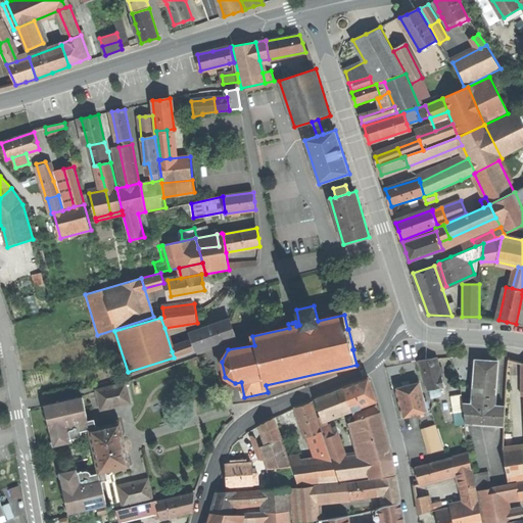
[(190,335),(193,342),(196,350),(235,336),(229,321),(217,325),(190,335)]
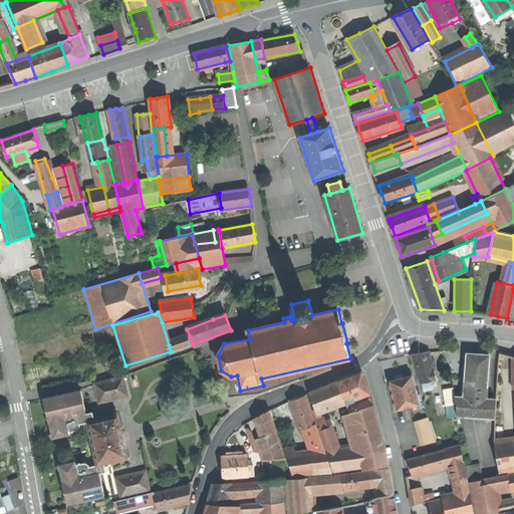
[(190,336),(169,345),(171,351),(193,344),(190,336)]
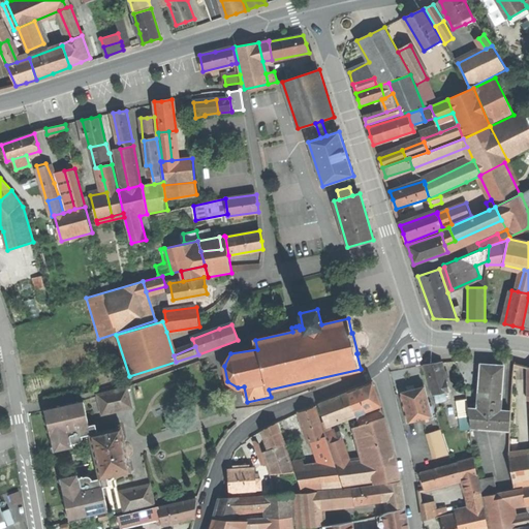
[(426,365),(433,395),(448,391),(441,362),(432,364),(426,365)]
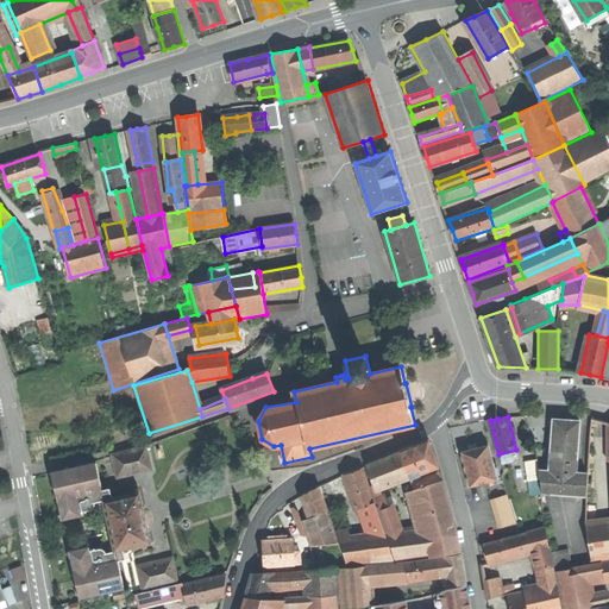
[(553,419),(550,471),(578,473),(581,421),(567,420),(553,419)]
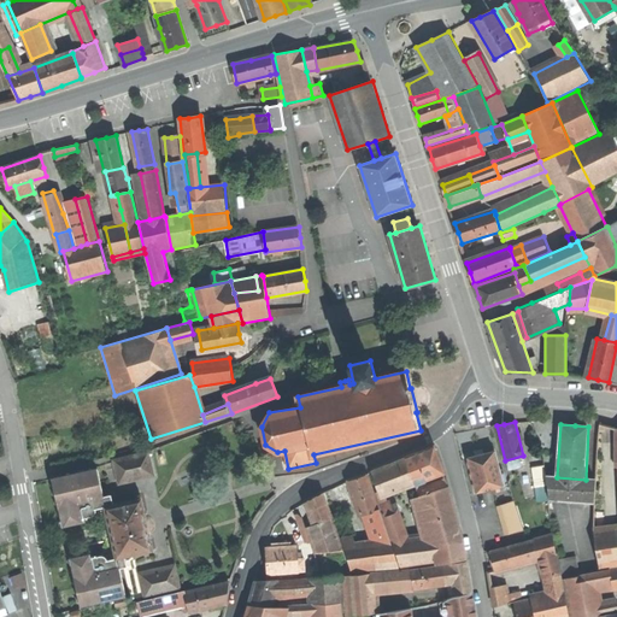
[(415,481),(421,495),(448,486),(434,446),(419,452),(406,457),(406,458),(415,481)]
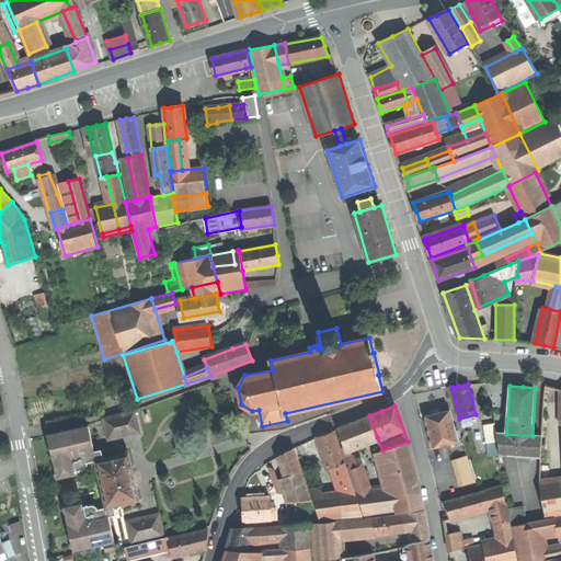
[(428,433),(433,448),(458,441),(456,431),(455,427),(450,410),(424,416),(428,433)]
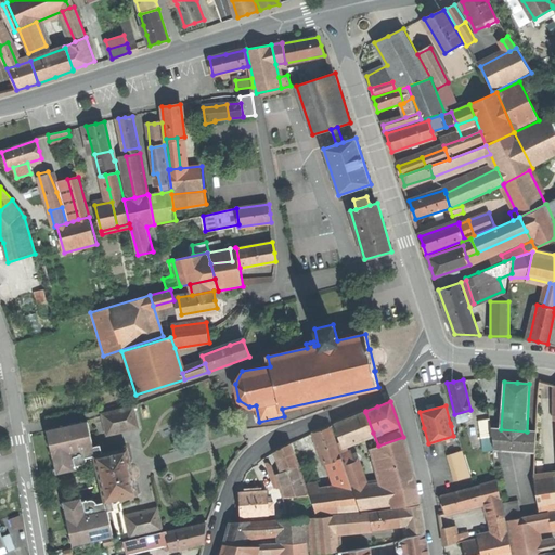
[(103,414),(107,435),(138,427),(133,408),(103,414)]
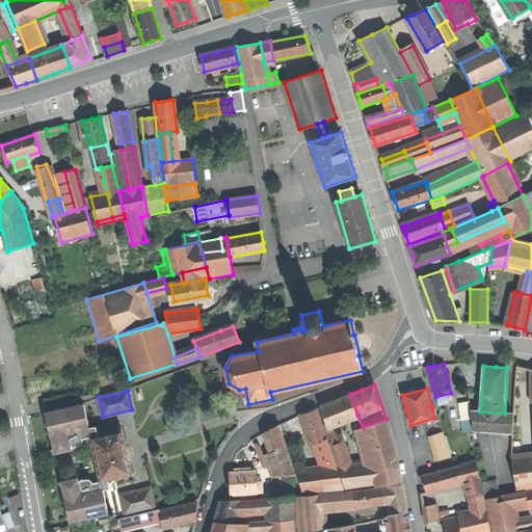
[(334,401),(321,406),(328,426),(357,415),(350,395),(334,401)]
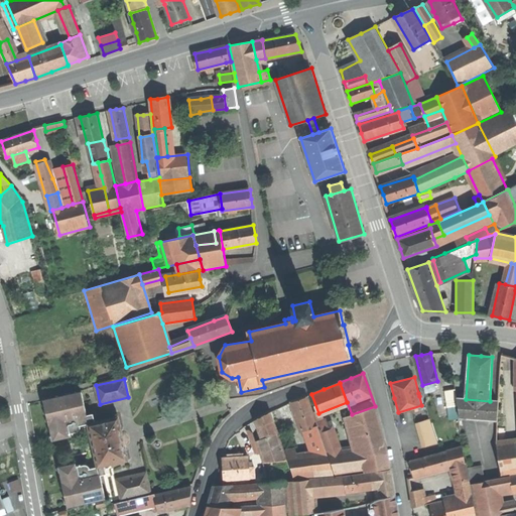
[(446,390),(449,406),(459,404),(457,399),(456,389),(446,390)]
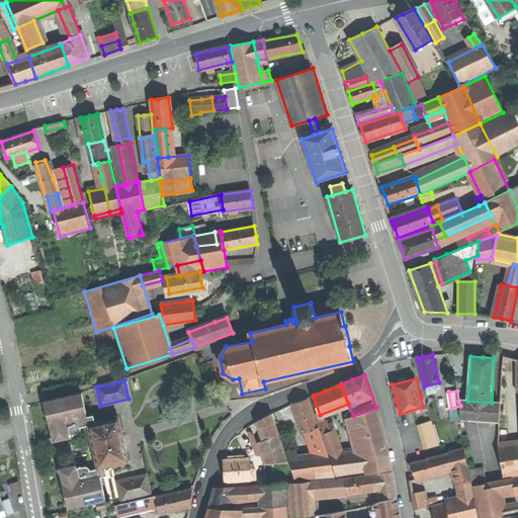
[(91,435),(89,425),(96,424),(94,416),(87,417),(82,394),(45,402),(53,442),(70,439),(70,435),(81,432),(85,437),(91,435)]
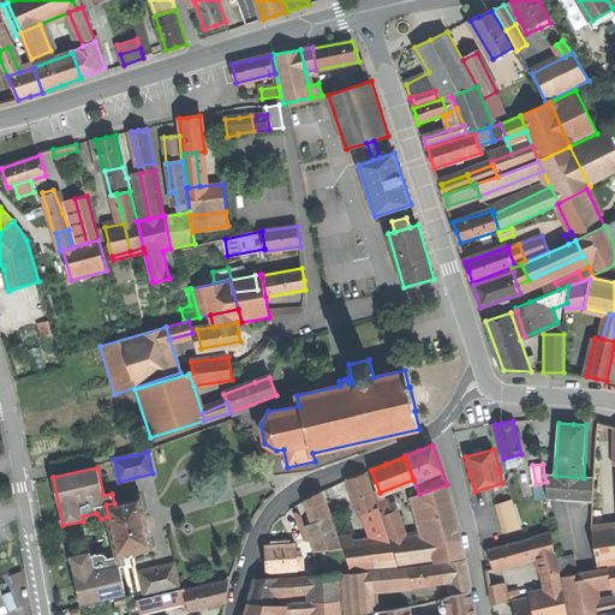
[(357,477),(347,479),(359,514),(364,513),(378,508),(366,473),(357,477)]
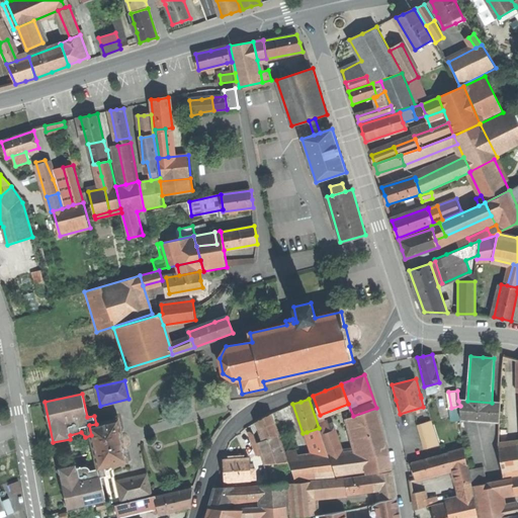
[(501,403),(492,403),(467,401),(458,401),(460,406),(461,417),(462,420),(500,422),(501,403)]
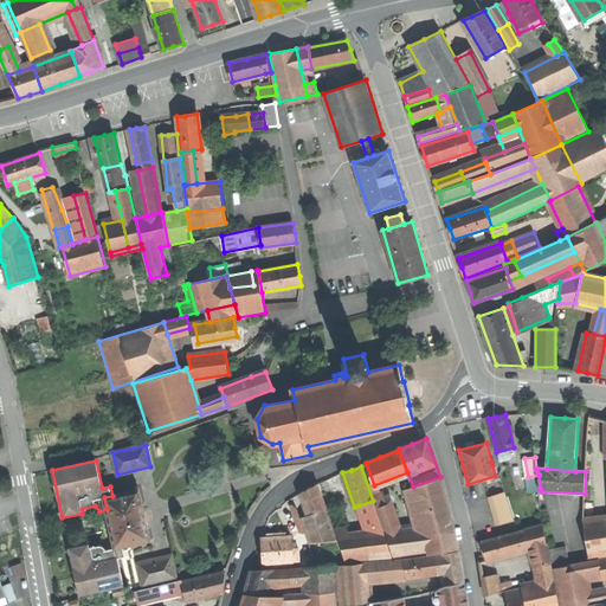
[(539,475),(528,477),(529,489),(540,488),(539,475)]
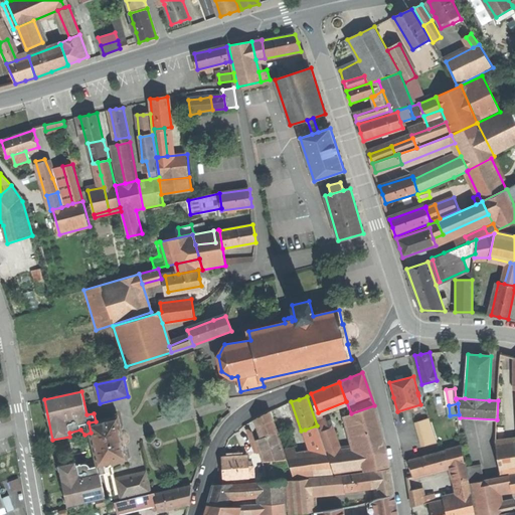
[(351,413),(361,446),(385,438),(379,420),(374,405),(351,413)]
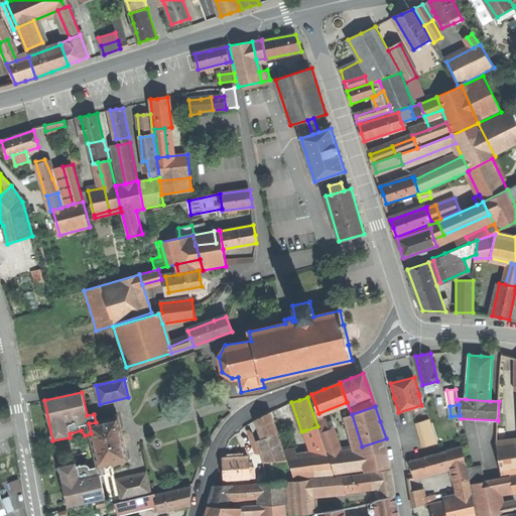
[(257,419),(264,438),(278,433),(271,412),(263,416),(257,419)]
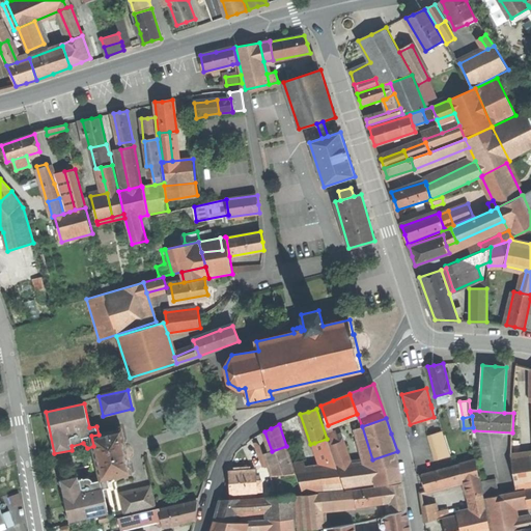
[(442,425),(432,428),(435,439),(444,436),(442,425)]
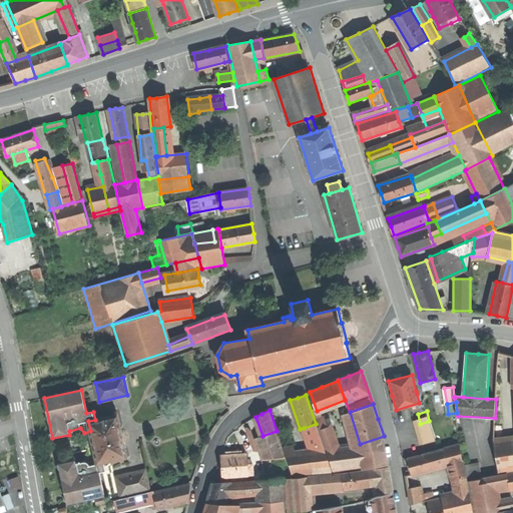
[(401,418),(403,428),(420,424),(418,414),(401,418)]
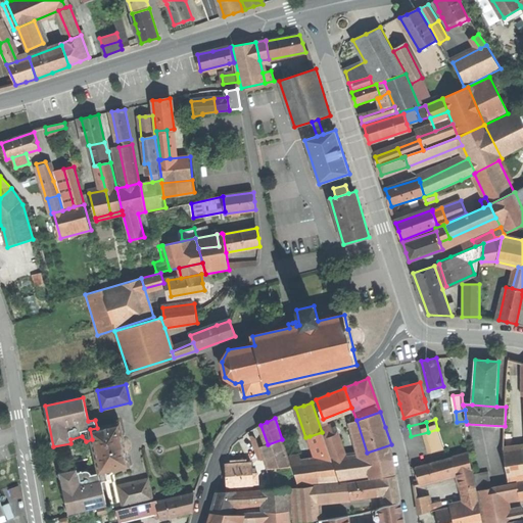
[(95,456),(97,463),(99,473),(106,471),(129,466),(120,423),(97,428),(90,429),(92,439),(93,446),(95,456)]
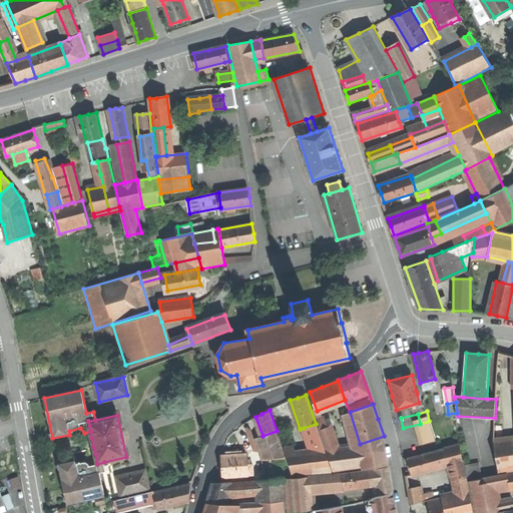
[(316,419),(317,424),(319,430),(331,426),(329,420),(325,416),(316,419)]
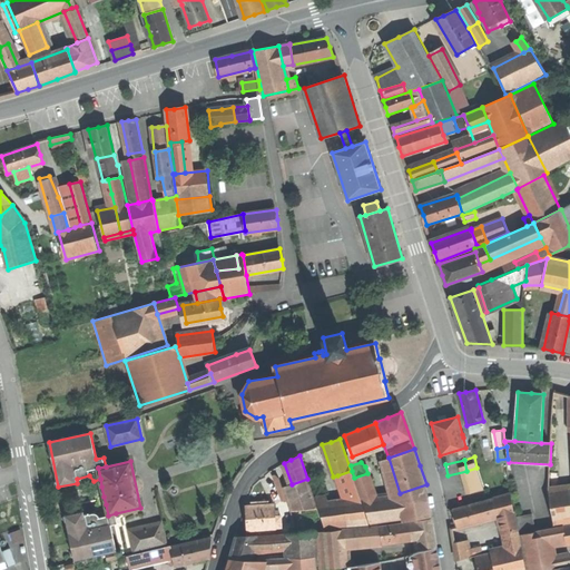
[(352,471),(351,471),(337,475),(346,501),(361,499),(362,499),(354,478),(352,471)]
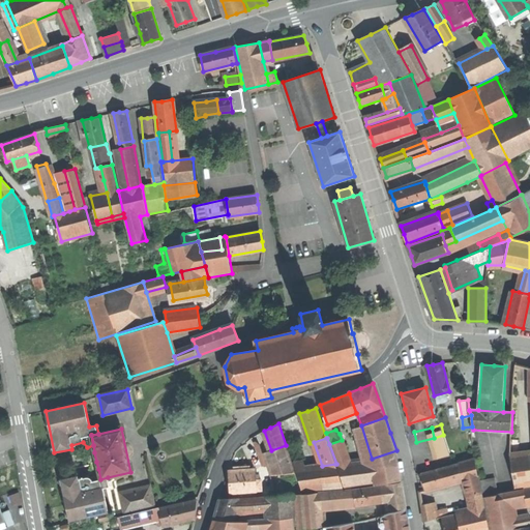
[(342,440),(329,444),(336,464),(337,465),(348,463),(342,440)]
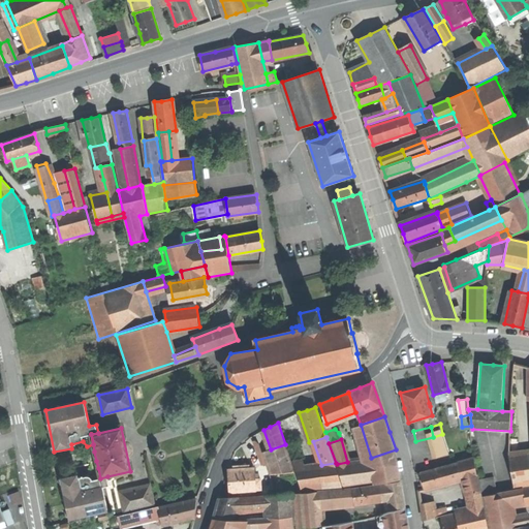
[(262,466),(267,464),(262,453),(259,443),(255,444),(262,466)]
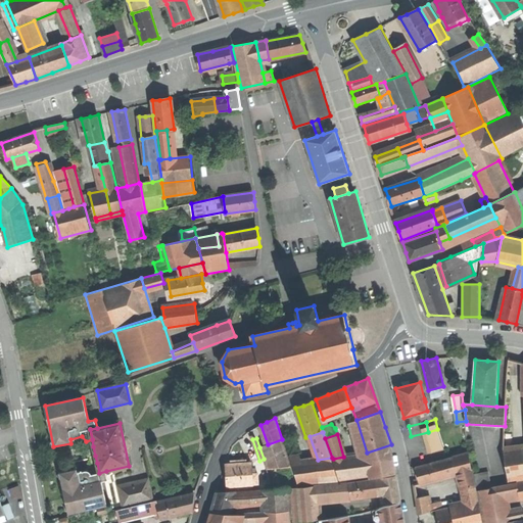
[(268,444),(259,447),(264,459),(267,469),(291,466),(282,439),(268,444)]
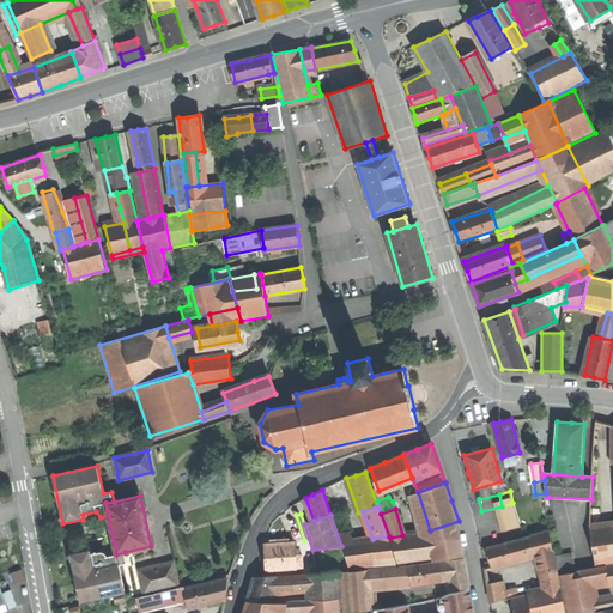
[(485,522),(487,530),(502,527),(501,519),(485,522)]
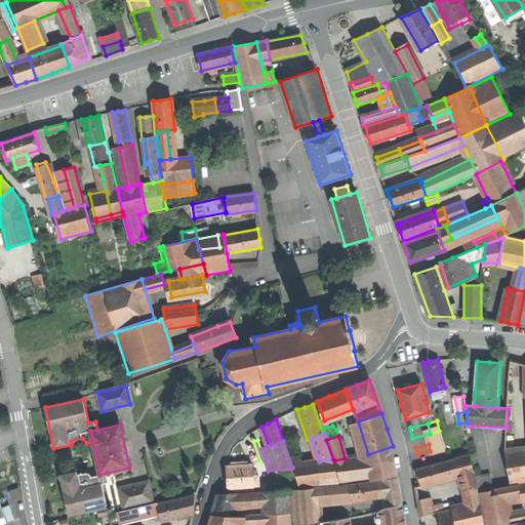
[(368,454),(366,454),(372,480),(398,476),(393,446),(368,454)]
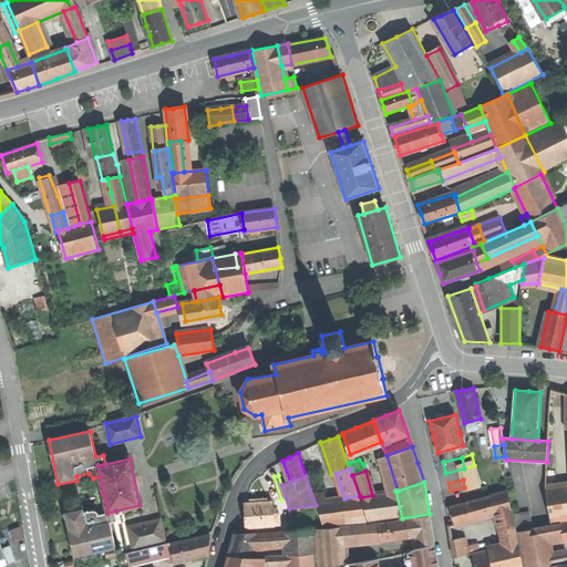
[(566,484),(548,487),(552,521),(566,517),(566,484)]
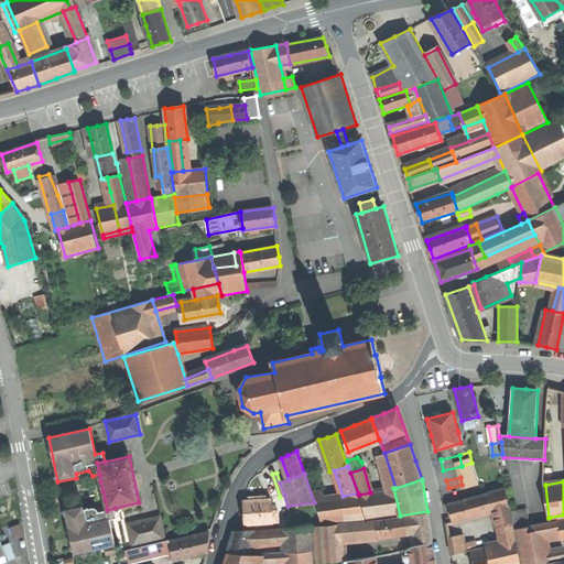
[(370,492),(359,495),(367,520),(400,516),(393,488),(370,492)]
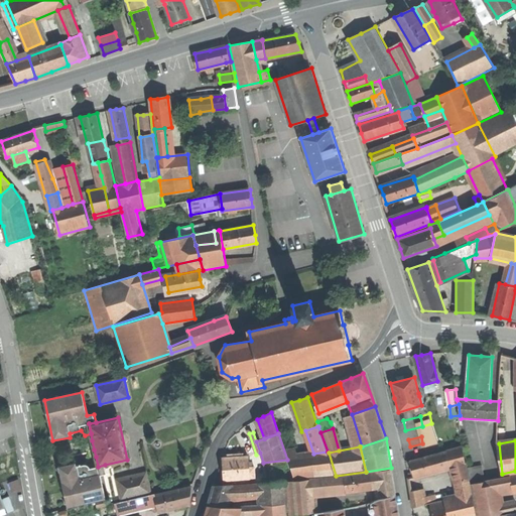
[(412,469),(414,477),(465,464),(462,446),(410,461),(412,469)]
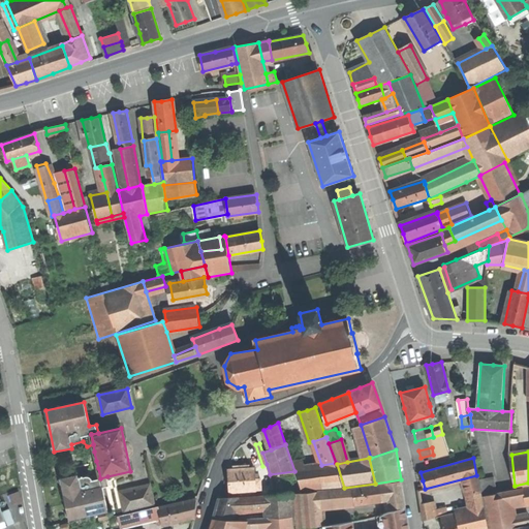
[(293,462),(296,470),(303,468),(300,461),(293,462)]
